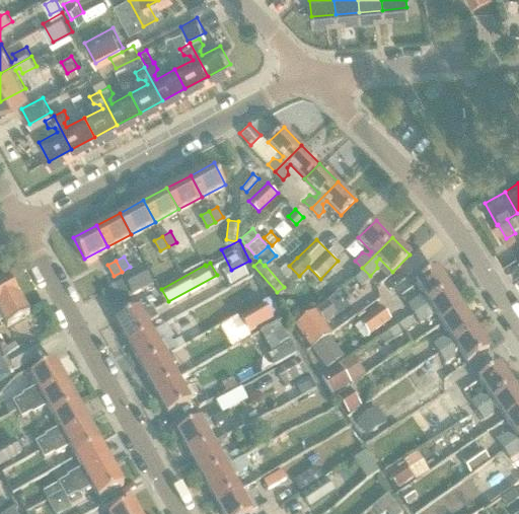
[(414,311),(450,288),(437,268),(417,282),(427,297),(423,299),(417,297),(408,302),(414,311)]
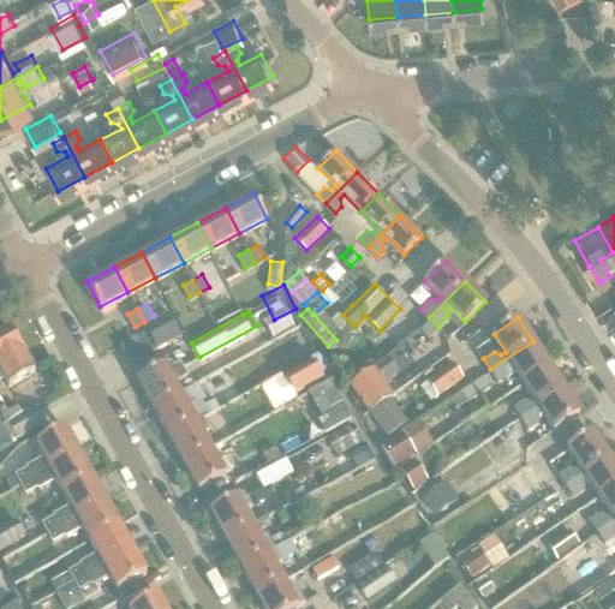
[(416,323),(398,342),(415,357),(431,338),(416,323)]
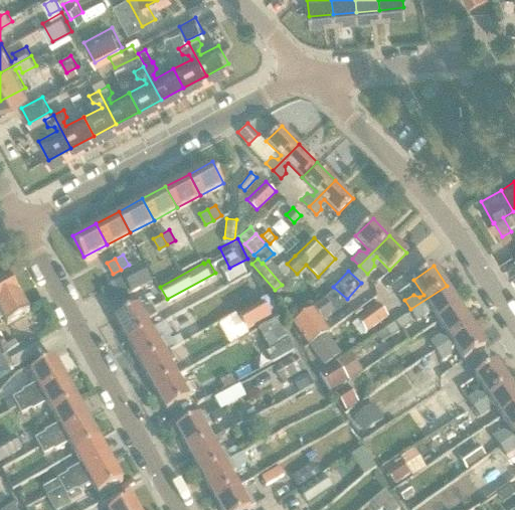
[(0,277),(0,308),(7,321),(29,310),(19,291),(9,273),(0,277)]
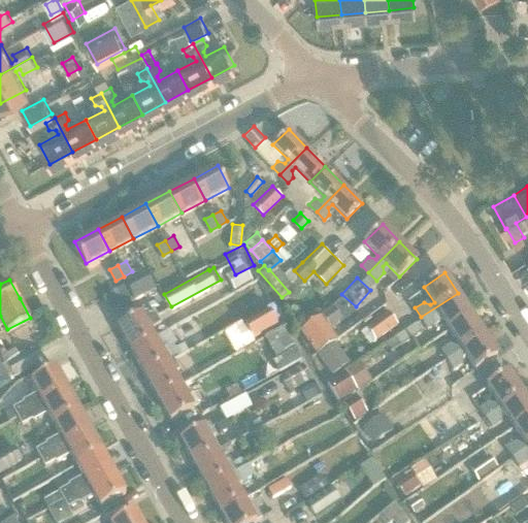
[(110,308),(132,297),(126,284),(104,296),(110,308)]
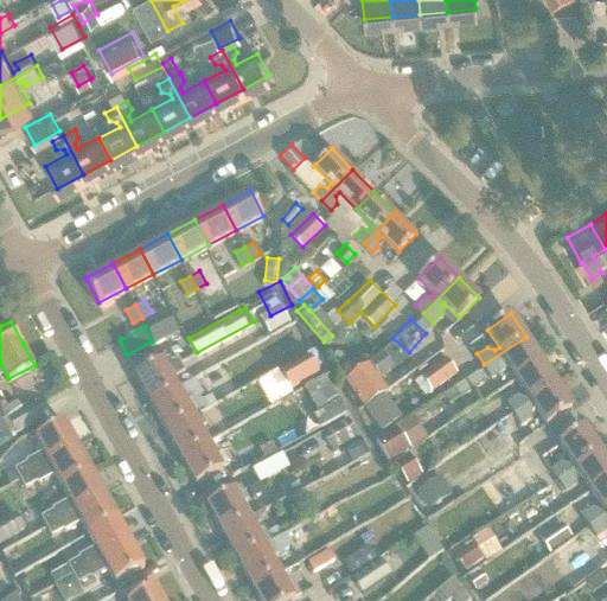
[(542,360),(526,337),(484,364),(491,375),(502,369),(502,360),(505,358),(517,376),(542,360)]
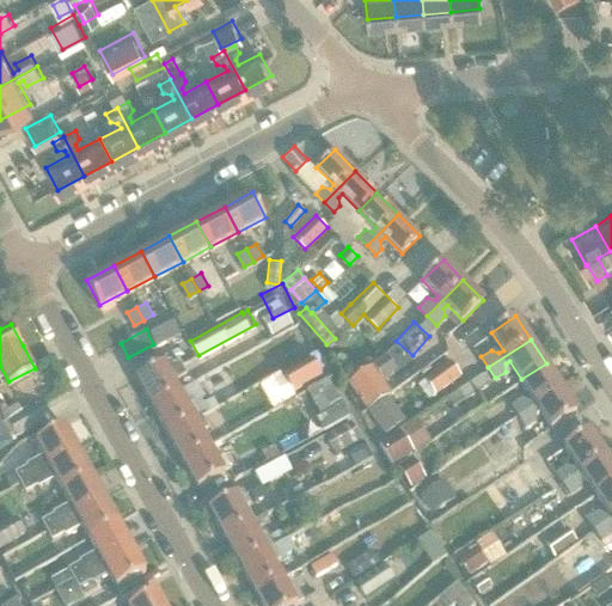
[(385,354),(372,363),(383,378),(396,368),(385,354)]
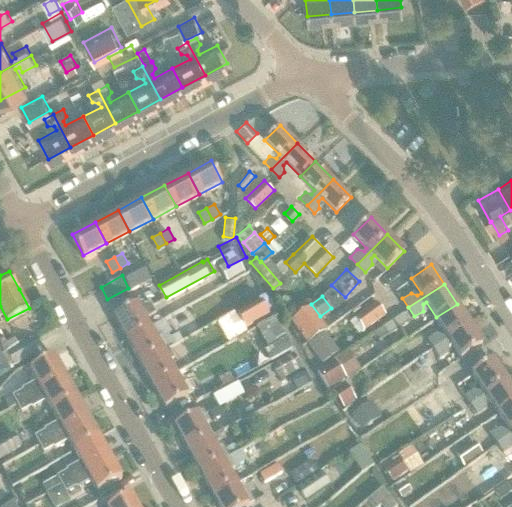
[(127,337),(150,324),(143,313),(148,310),(142,299),(115,314),(127,337)]
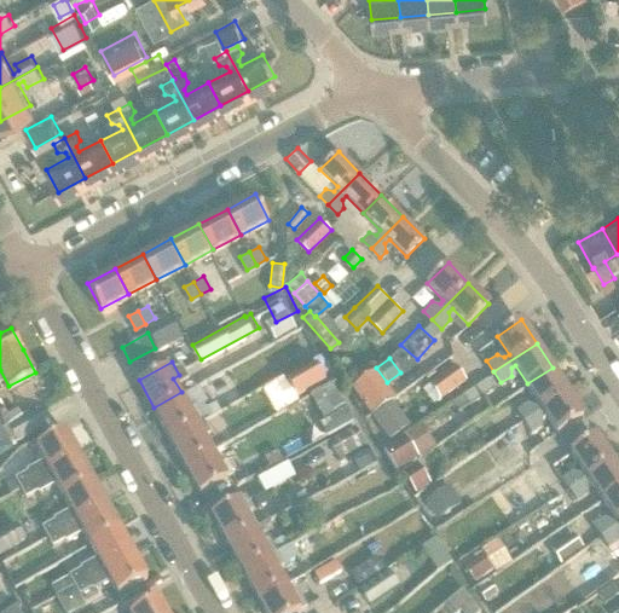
[(317,362),(288,377),(296,393),(325,377),(317,362)]
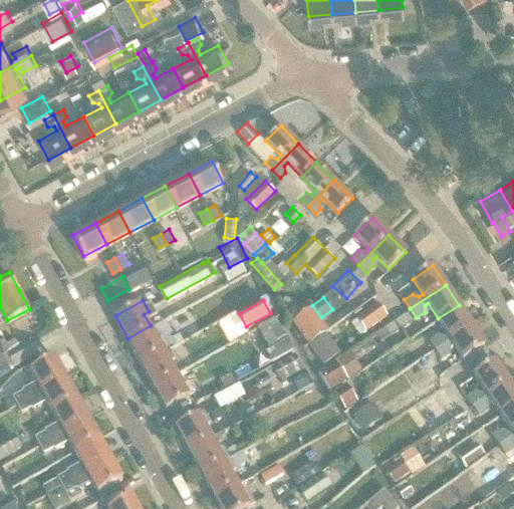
[(365,329),(388,313),(378,301),(357,317),(365,329)]
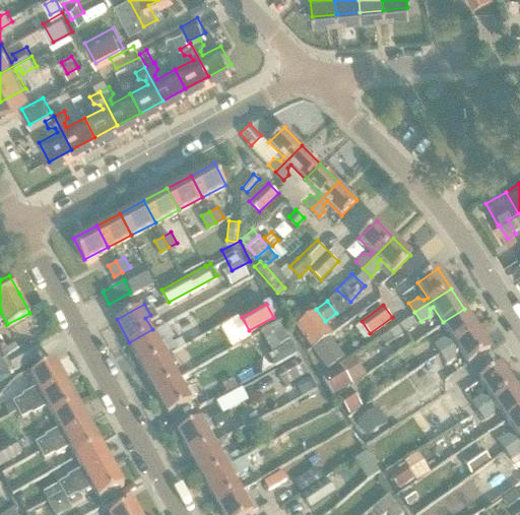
[(295,324),(311,346),(332,332),(316,309),(295,324)]
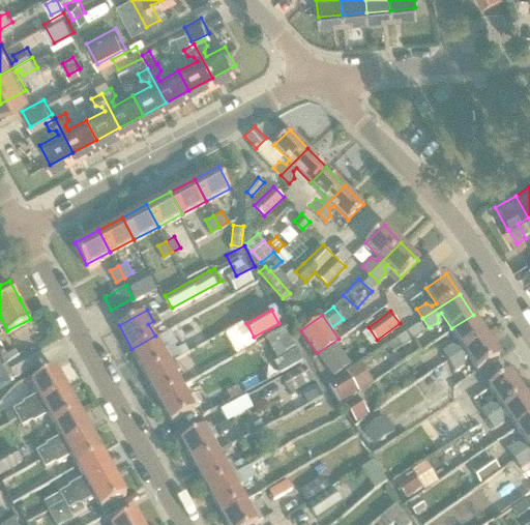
[(473,315),(451,328),(462,344),(459,346),(451,344),(443,349),(449,358),(486,334),(473,315)]
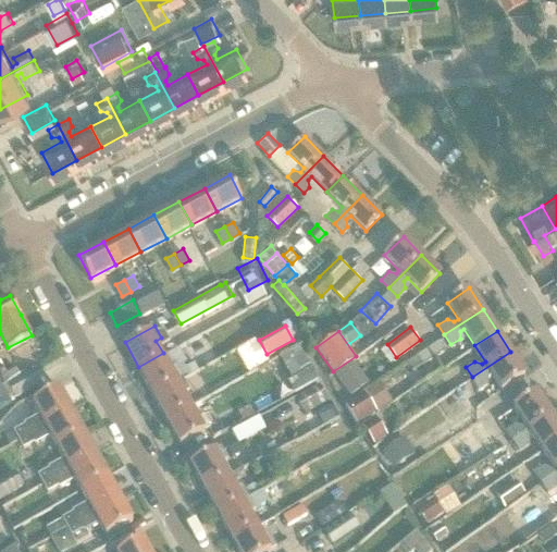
[(423,362),(444,347),(438,338),(417,353),(423,362)]
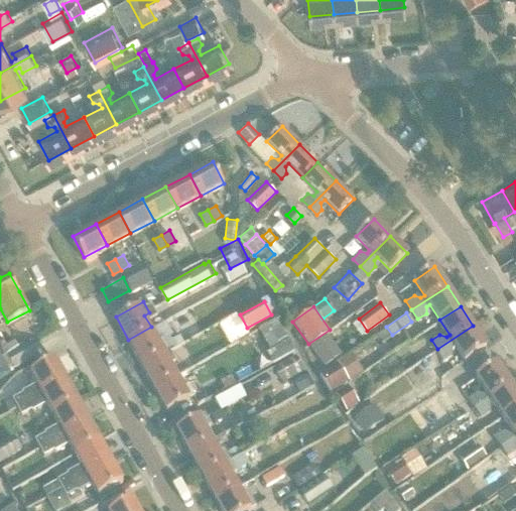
[(196,342),(229,328),(223,313),(190,328),(196,342)]
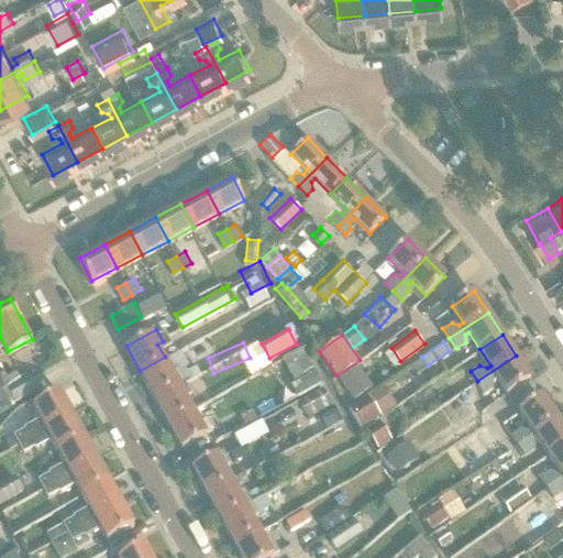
[(516,356),(477,381),(483,391),(493,385),(493,378),(497,375),(508,392),(530,378),(516,356)]
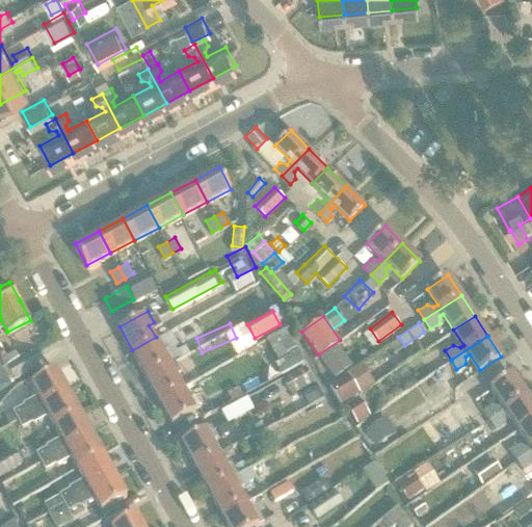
[(156,337),(132,350),(145,374),(175,358),(168,347),(163,349),(156,337)]
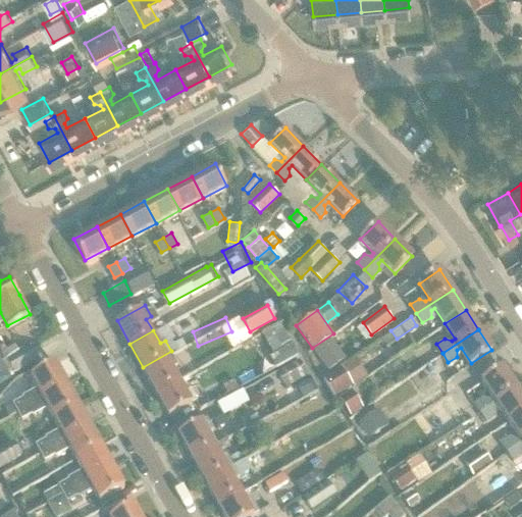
[(13,369),(39,356),(32,343),(7,357),(13,369)]
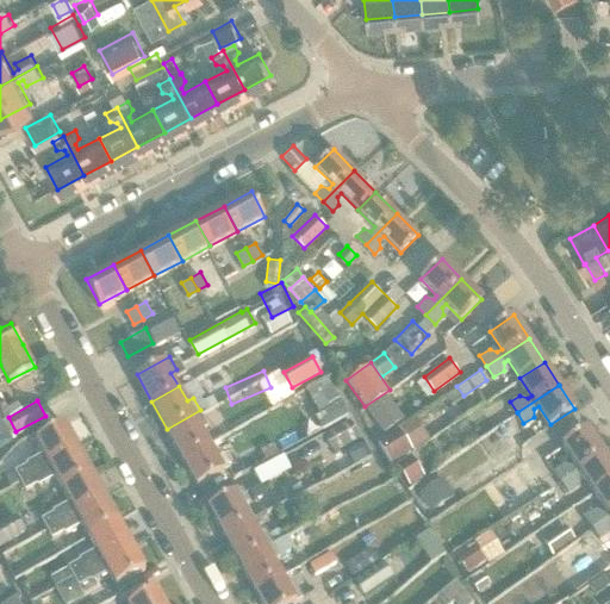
[(348,415),(341,402),(316,415),(323,428),(348,415)]
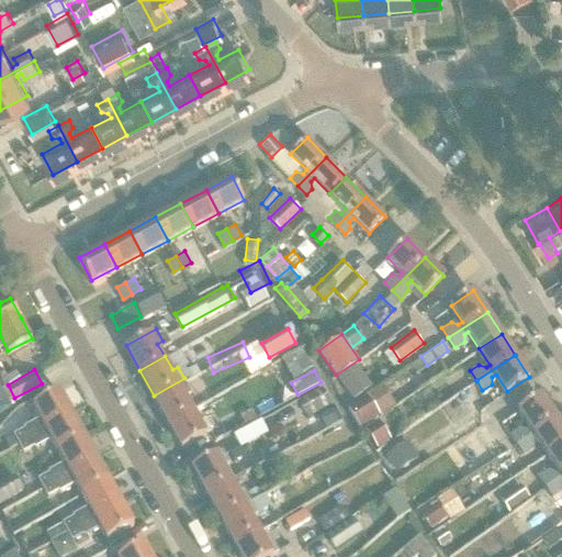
[(184,378),(154,396),(168,421),(192,407),(186,393),(191,390),(184,378)]
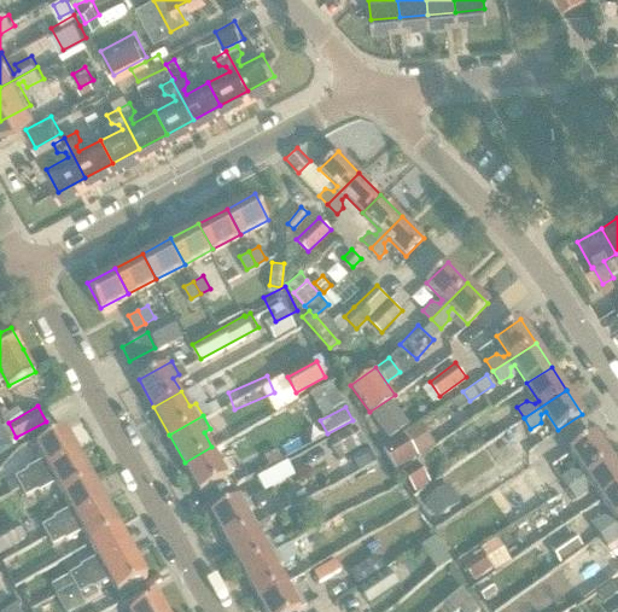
[(0,450),(13,443),(0,419),(0,450)]
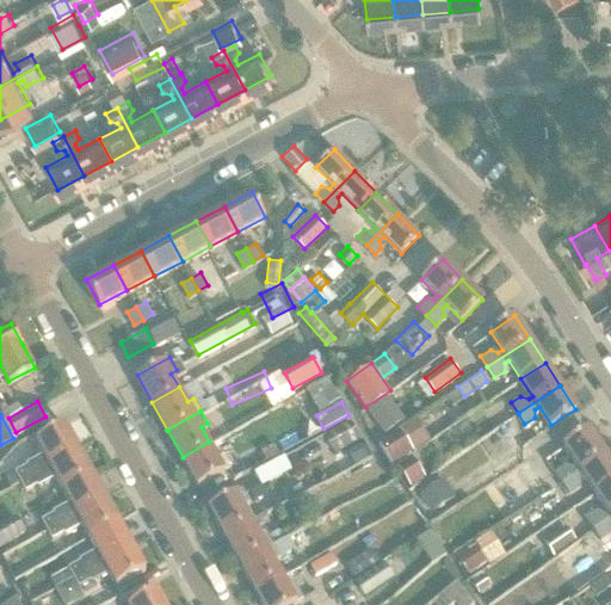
[(328,428),(339,446),(364,432),(353,414),(328,428)]
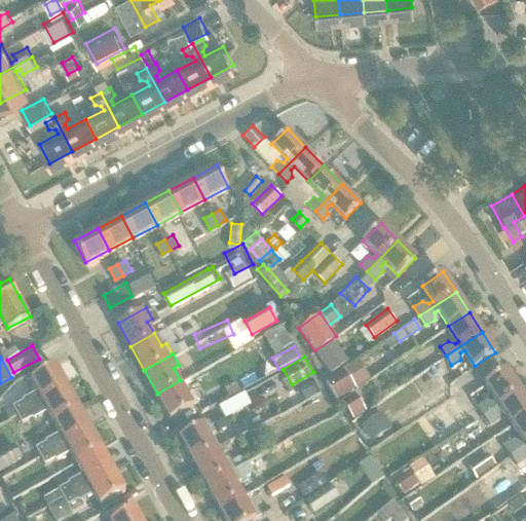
[(357,359),(343,367),(355,385),(369,377),(357,359)]
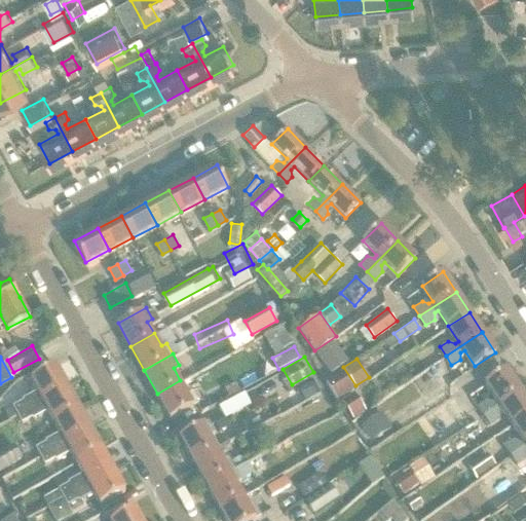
[(17,412),(68,384),(55,363),(31,377),(37,388),(23,397),(24,399),(13,404),(17,412)]
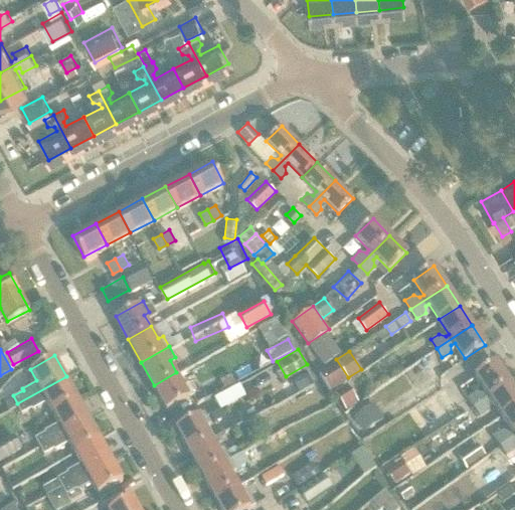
[(319,371),(331,389),(348,377),(336,359),(319,371)]
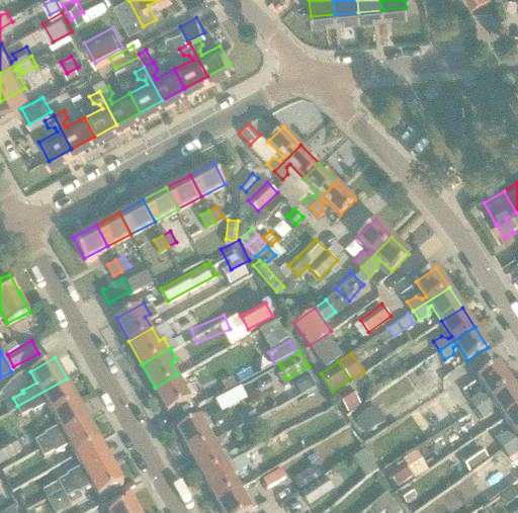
[(477,407),(512,382),(499,363),(478,377),(489,393),(485,395),(479,393),(470,399),(477,407)]
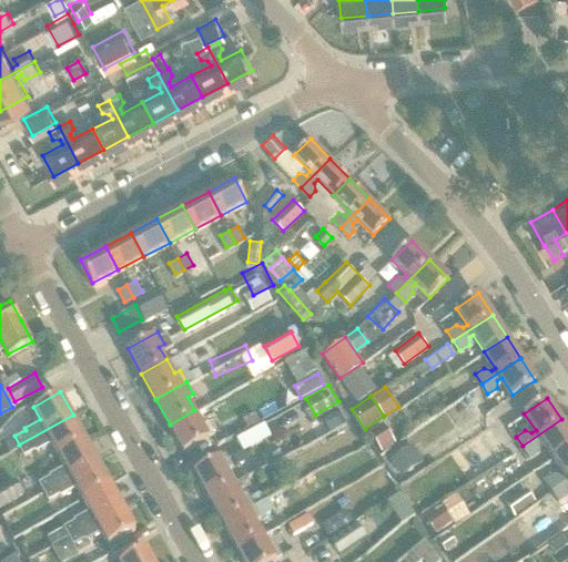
[(194,410),(170,425),(183,450),(209,436),(214,432),(208,420),(202,423),(194,410)]
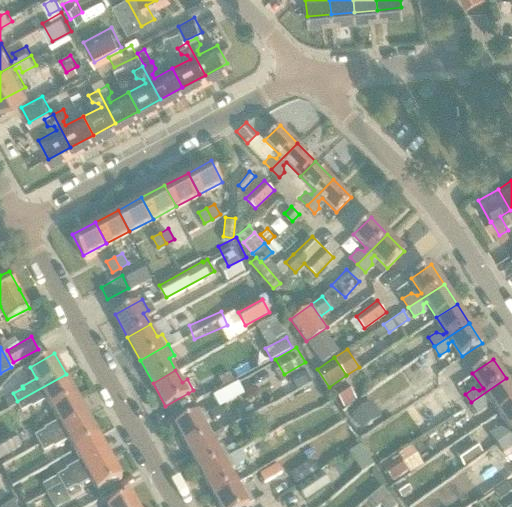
[(66,374),(17,401),(21,409),(31,404),(32,405),(47,397),(52,407),(77,394),(66,374)]
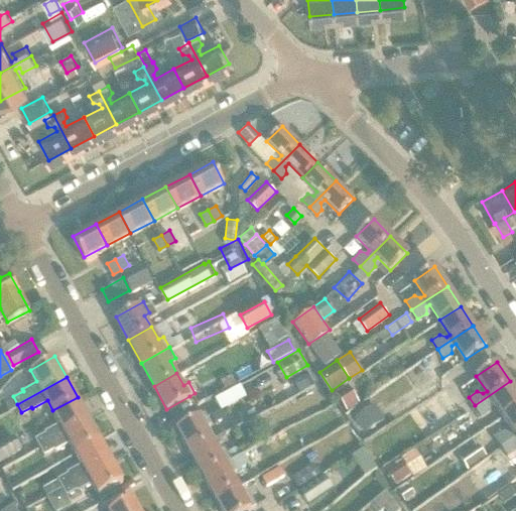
[(515,390),(510,381),(475,405),(481,414),(489,408),(489,402),(493,400),(503,414),(515,405),(515,390)]
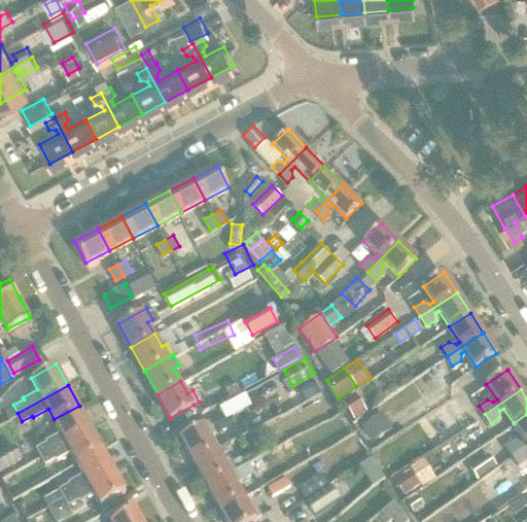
[(367,409),(354,390),(342,398),(354,418),(367,409)]
